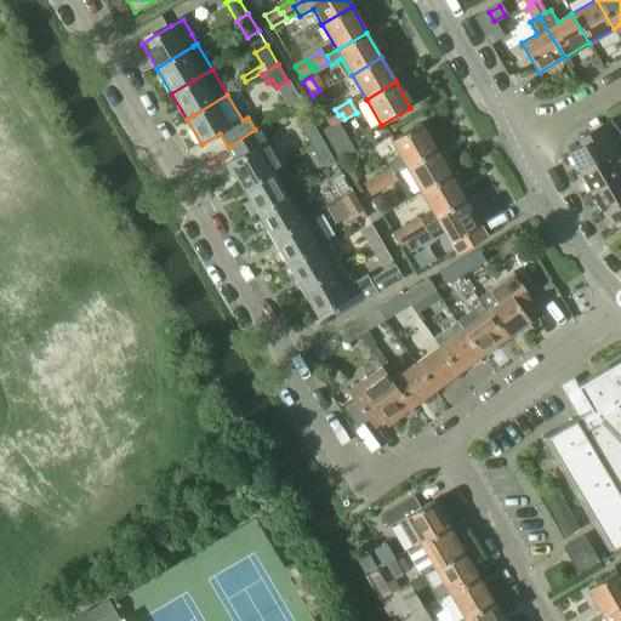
[(339,115),(335,109),(324,117),(330,127),(345,119),(342,114),(339,115)]
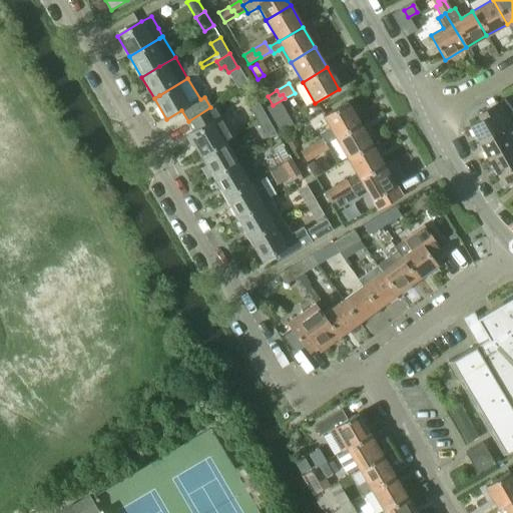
[(479,119),(468,125),(479,143),(511,124),(512,123),(512,113),(504,98),(476,114),(479,119)]
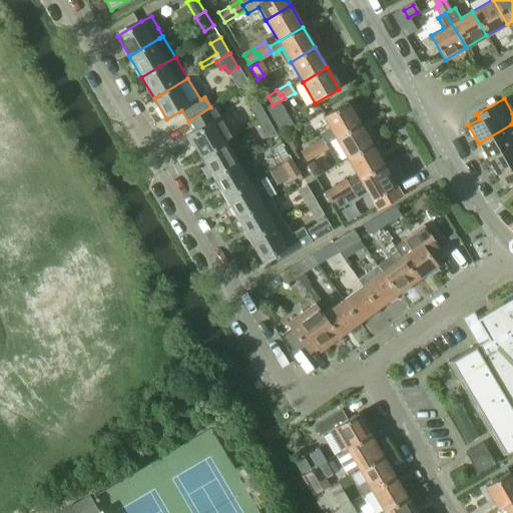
[(248,107),(258,123),(268,117),(260,104),(258,101),(248,107)]
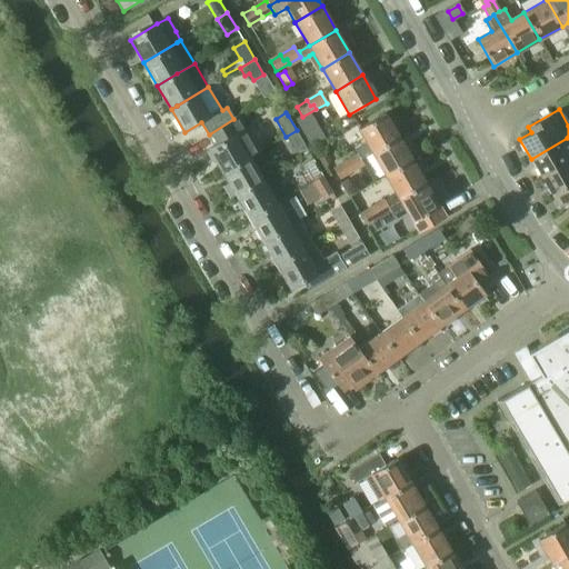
[(371,153),(398,138),(385,115),(358,130),(365,142),(353,149),(360,160),(371,153)]
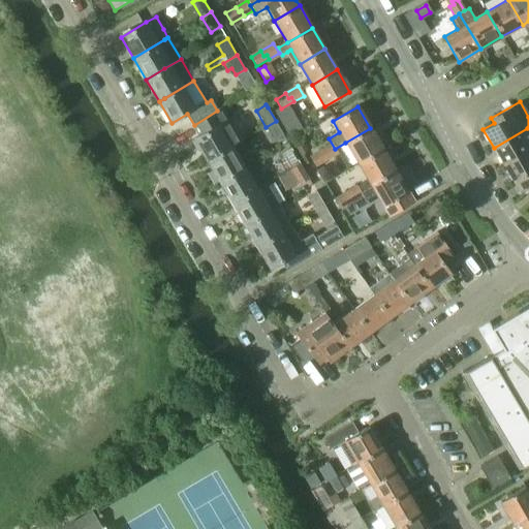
[(194,139),(207,162),(242,142),(222,109),(218,112),(217,111),(194,125),(200,136),(194,139)]
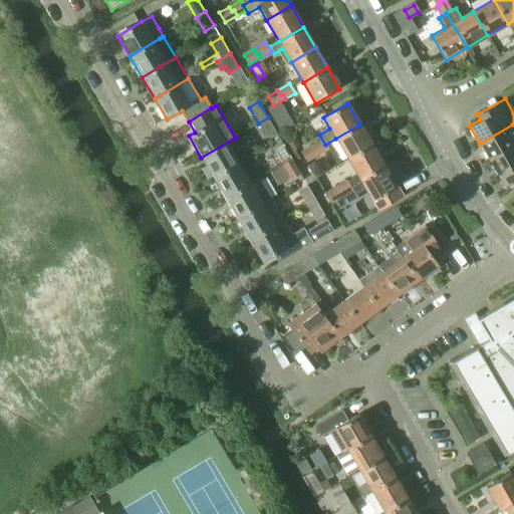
[(274,118),(281,132),(294,124),(287,111),(274,118)]
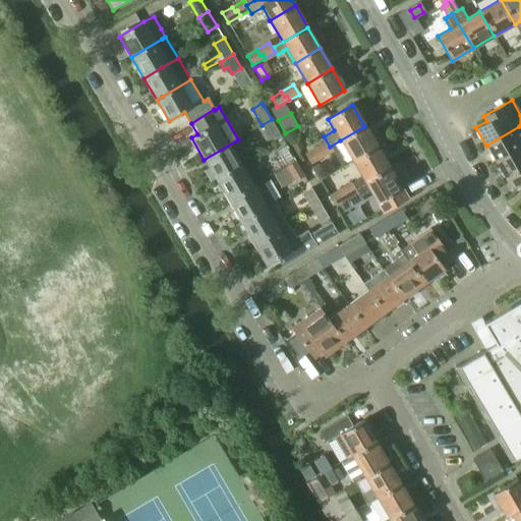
[(272,119),(262,125),(270,139),(279,133),(272,119)]
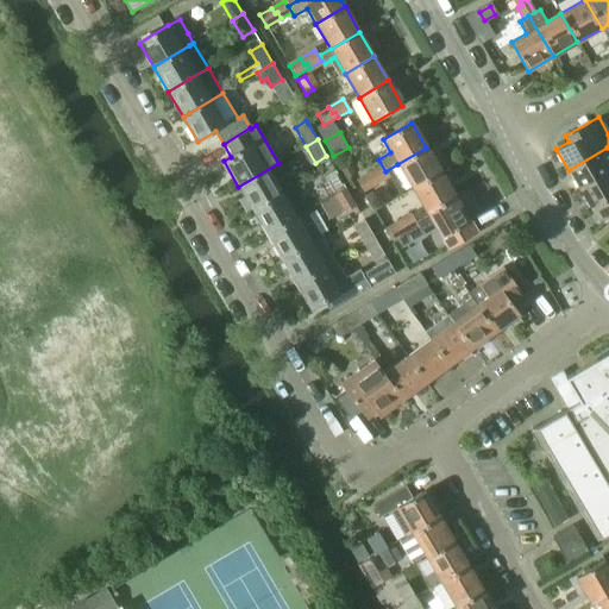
[(441,173),(426,148),(397,164),(412,190),(441,173)]
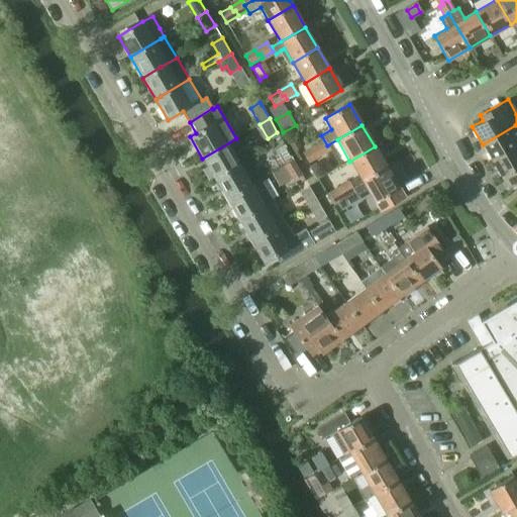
[(516,128),(515,125),(483,144),(492,161),(516,145),(516,128)]
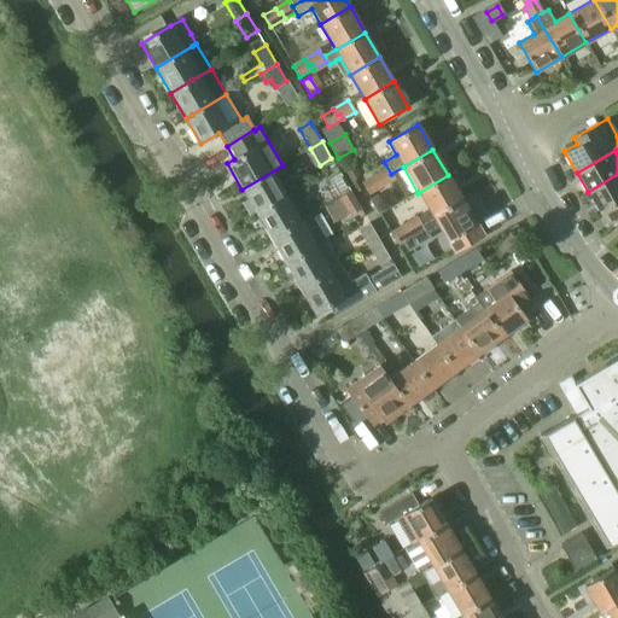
[(354,164),(344,169),(350,181),(361,176),(354,164)]
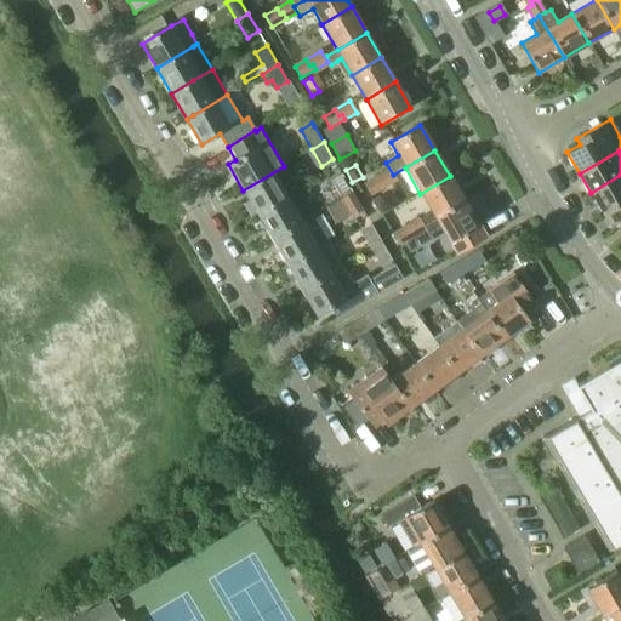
[(243,191),(257,215),(298,192),(284,166),(243,191)]
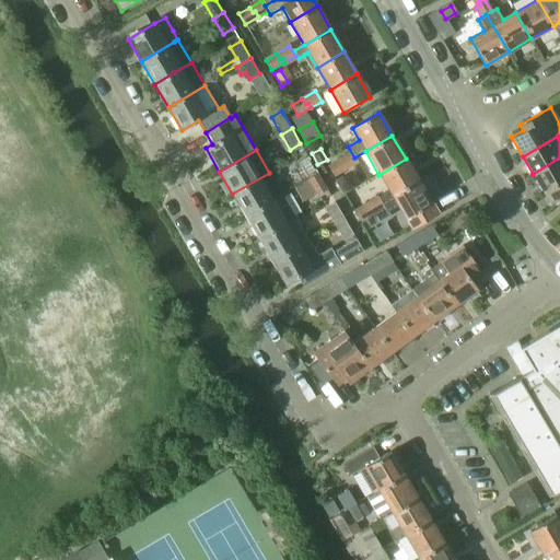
[(351,153),(339,160),(341,165),(343,164),(347,170),(358,163),(354,158),(351,153)]
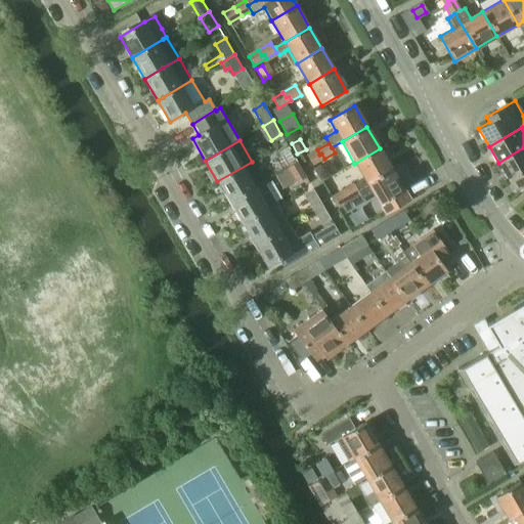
[(278,153),(289,169),(298,163),(289,146),(278,153)]
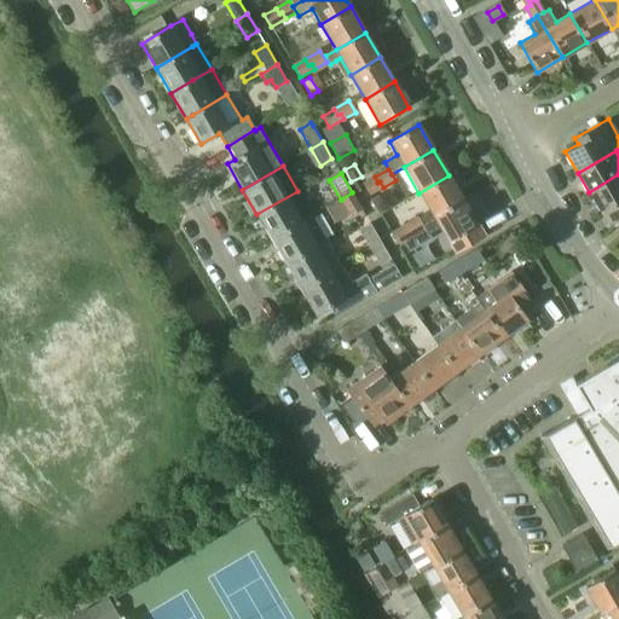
[(618,174),(589,192),(601,214),(606,212),(613,224),(618,218),(618,174)]
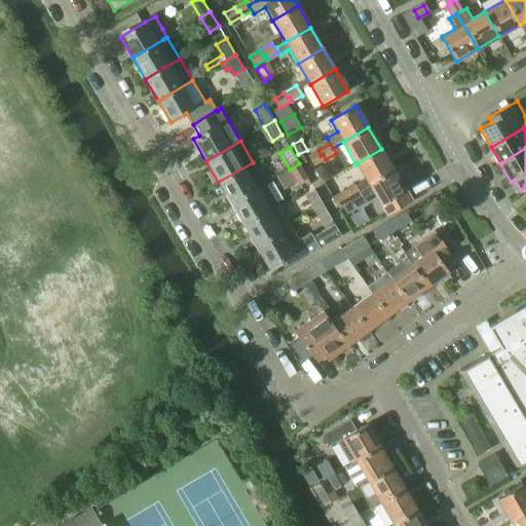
[(355,164),(367,184),(368,185),(392,170),(381,149),(355,164)]
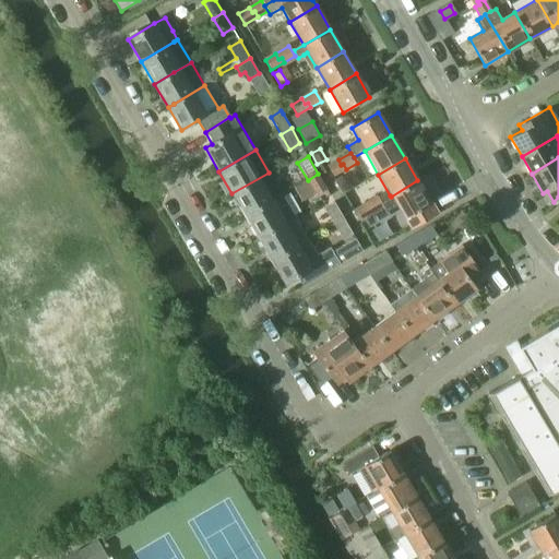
[(339,159),(328,166),(334,177),(346,169),(343,164),(341,165),(339,159)]
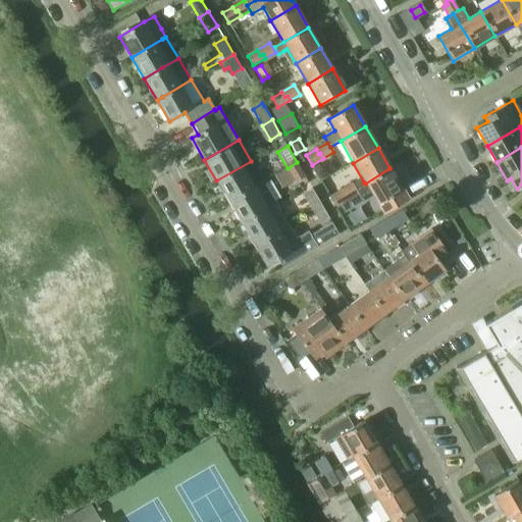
[(216,180),(229,202),(263,183),(251,161),(216,180)]
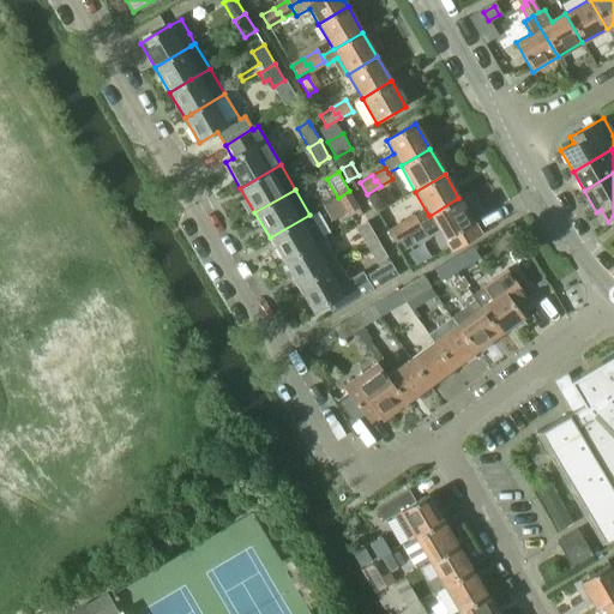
[(349,191),(338,198),(348,214),(359,208),(349,191)]
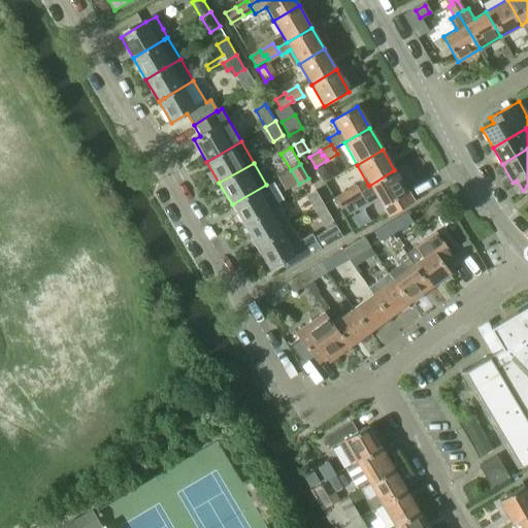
[(323,166),(317,169),(324,183),(330,178),(323,166)]
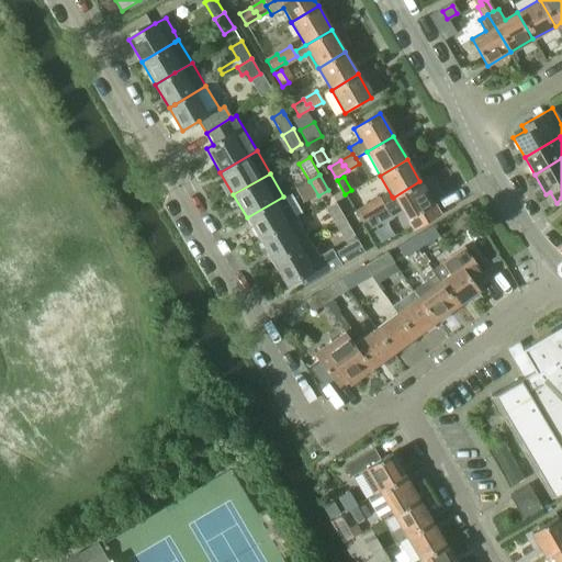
[(382,204),(386,210),(386,211),(388,213),(400,205),(414,229),(439,214),(419,181),(393,198),(382,204)]
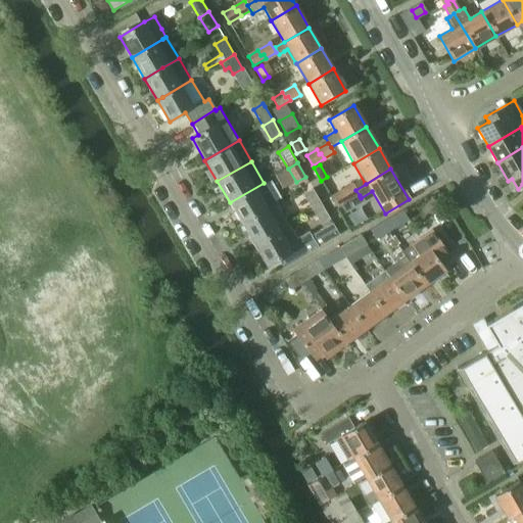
[(230,202),(242,224),(276,203),(264,183),(230,202)]
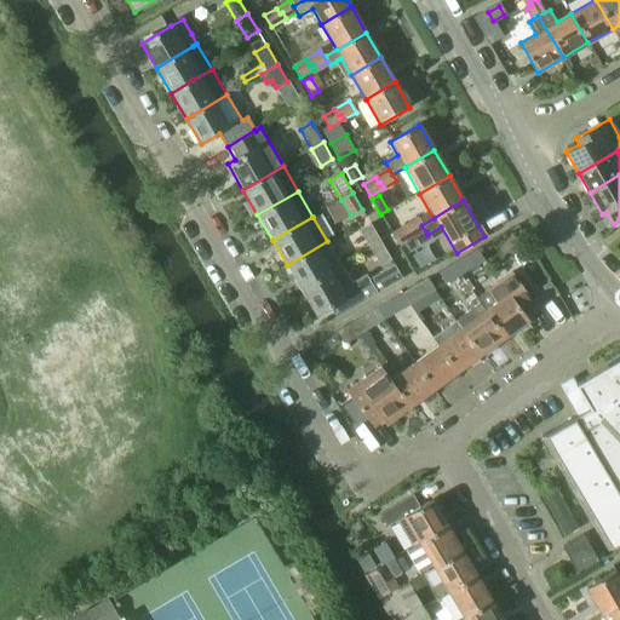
[(411,231),(414,237),(426,231),(422,225),(419,219),(406,228),(408,233),(411,231)]
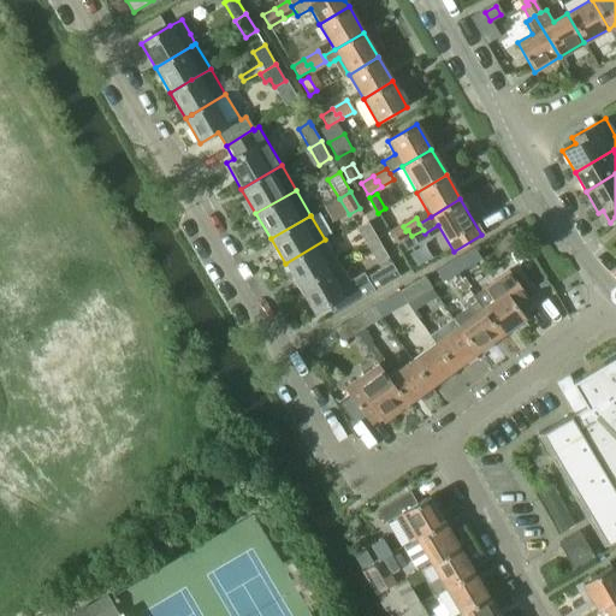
[(356,229),(368,248),(379,242),(368,223),(356,229)]
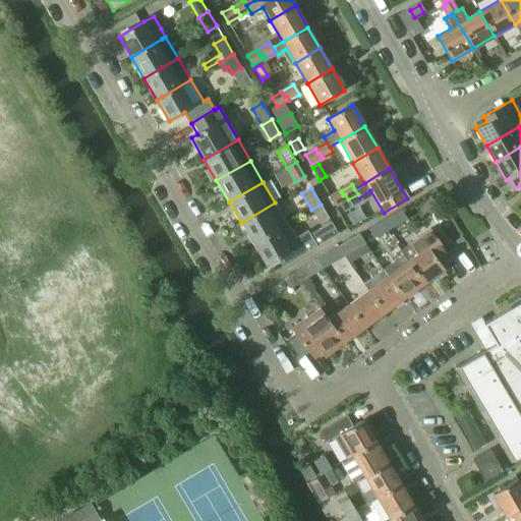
[(341,191),(330,197),(336,208),(348,199),(345,194),(343,195),(341,191)]
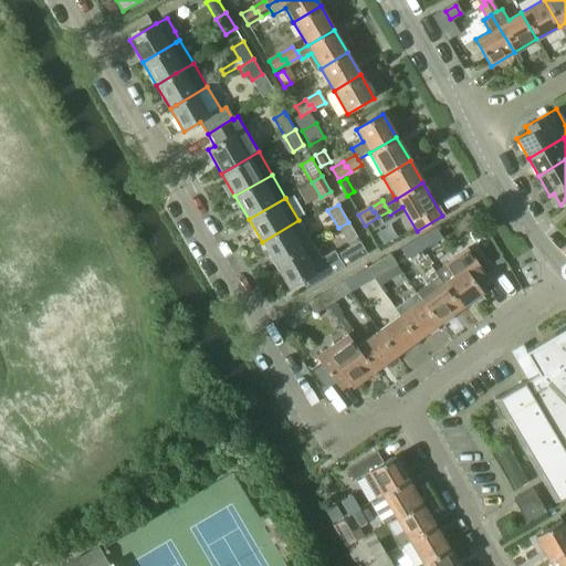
[(369,232),(394,219),(390,215),(389,212),(389,211),(378,217),(365,226),(369,232)]
